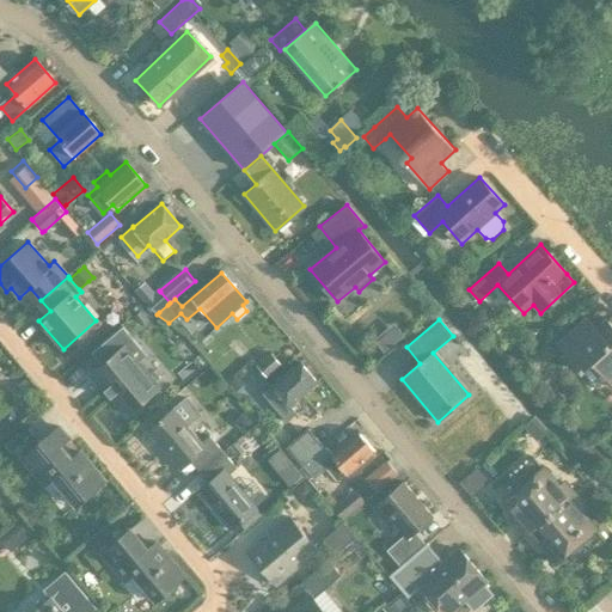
[(611,324),(610,322),(599,331),(589,320),(560,347),(583,372),(594,362),(611,383),(611,324)]
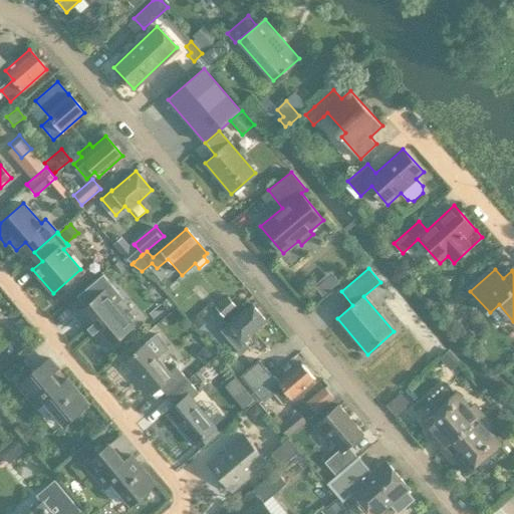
[(125,300),(104,276),(78,297),(86,307),(78,314),(109,350),(139,326),(119,304),(125,300)]
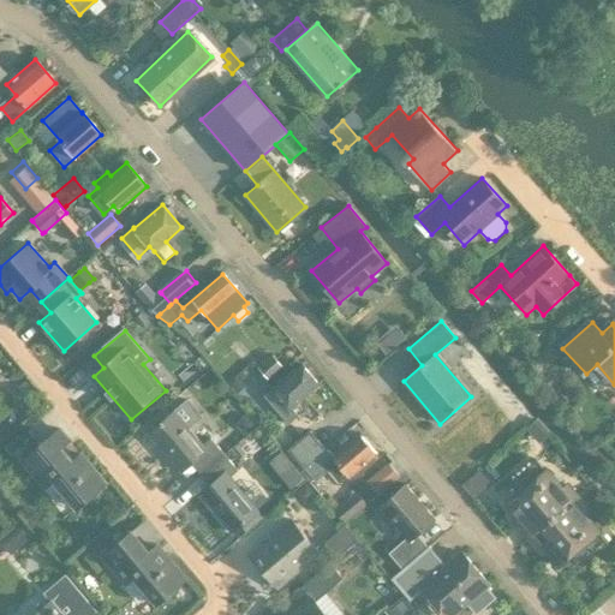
[(549,345),(537,354),(548,366),(555,360),(555,352),(549,345)]
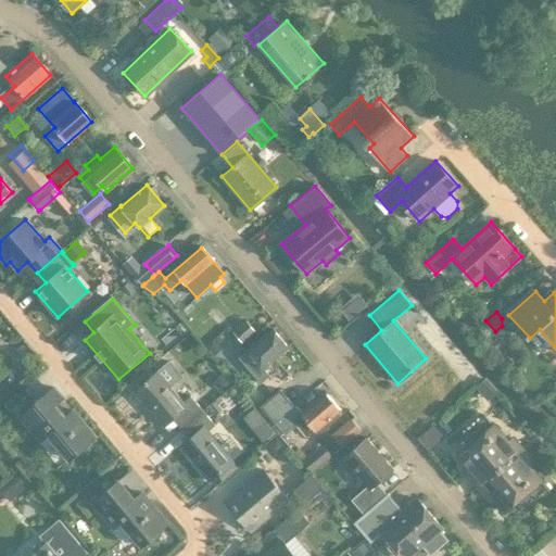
[(242,341),(255,331),(247,321),(234,332),(225,341),(230,348),(222,355),(225,358),(243,343),(242,341)]
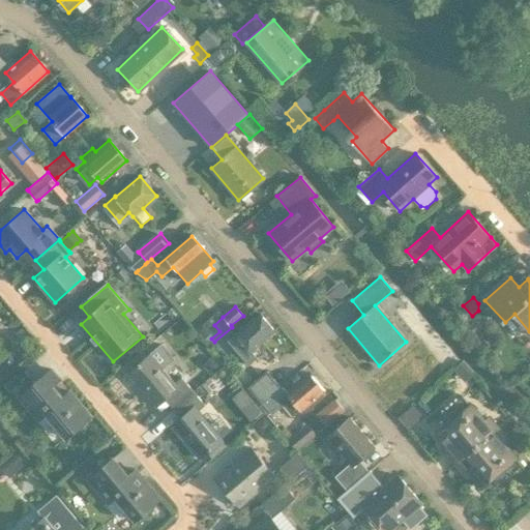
[(275,331),(259,314),(228,341),(249,365),(257,359),(252,352),(275,331)]
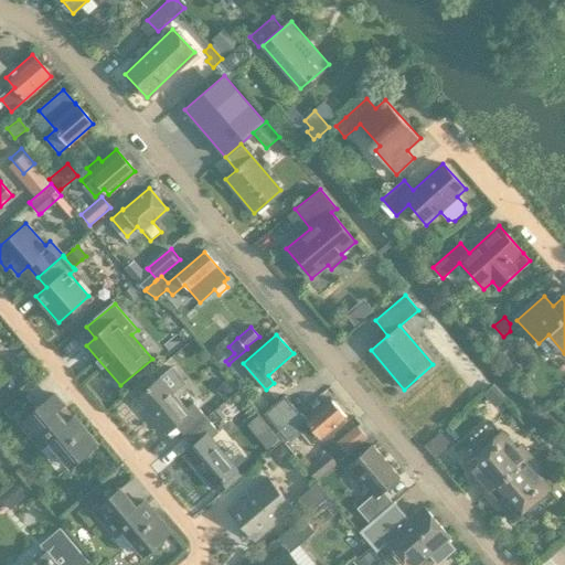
[(219,348),(212,353),(217,360),(224,354),(219,348)]
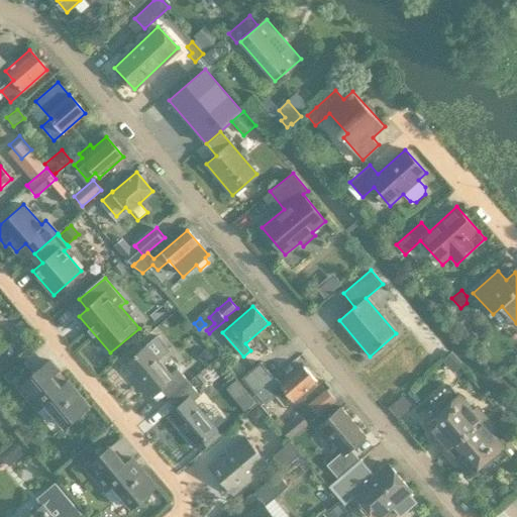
[(24,324),(18,329),(23,334),(29,329),(24,324)]
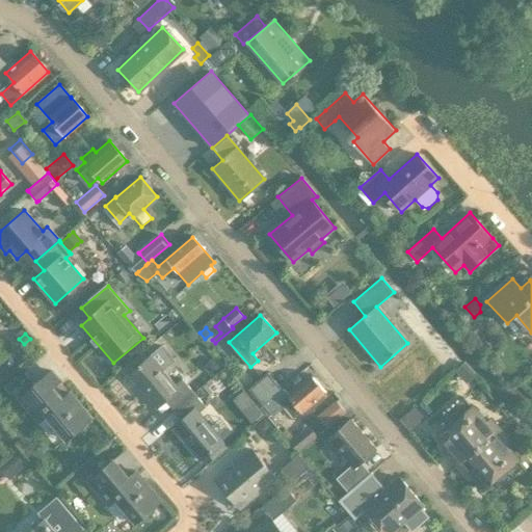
[(163,369),(175,360),(162,346),(128,375),(156,407),(165,399),(174,409),(194,392),(182,377),(175,383),(163,369)]
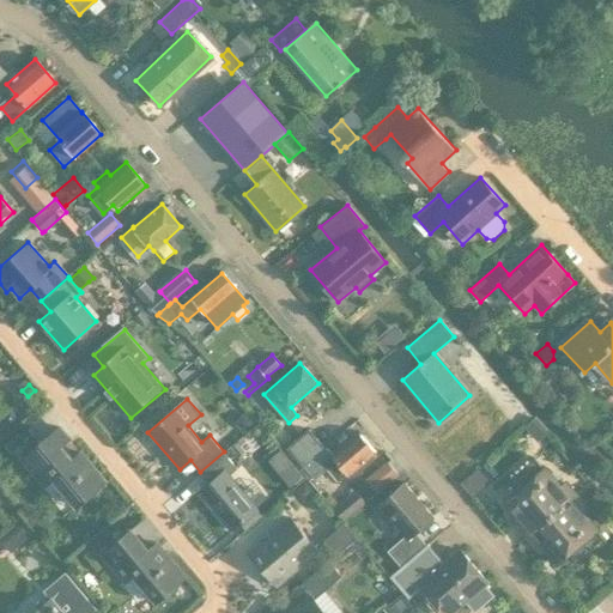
[(255,423),(246,412),(238,418),(238,425),(244,432),(255,423)]
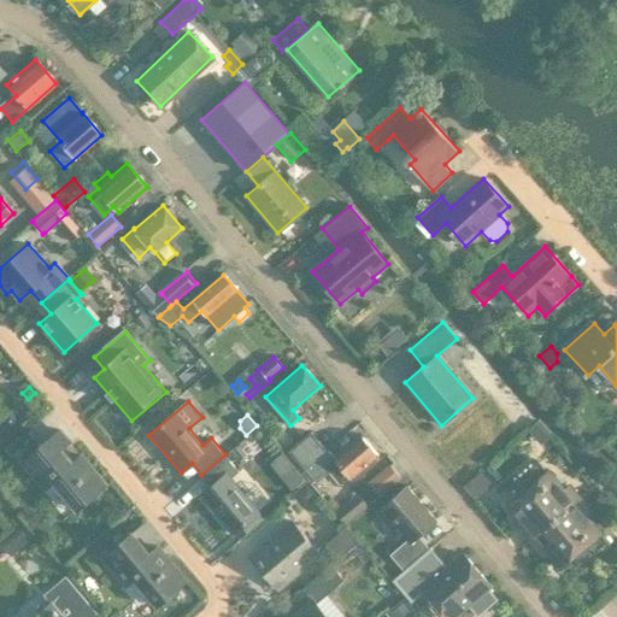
[(306,470),(329,450),(340,441),(321,418),(306,430),(309,434),(288,452),(305,471),(306,470)]
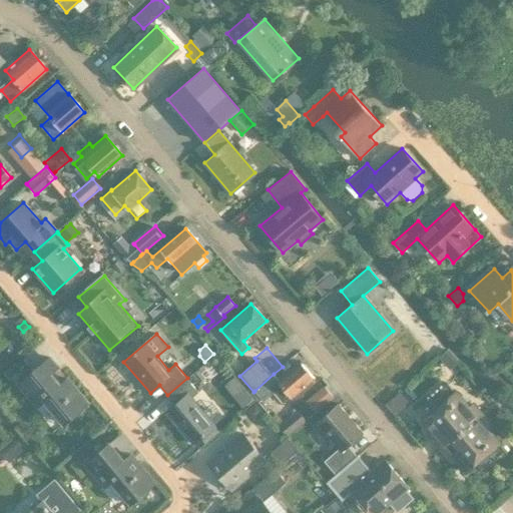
[(50,374),(57,368),(49,358),(18,383),(37,406),(43,400),(63,423),(87,403),(67,379),(59,385),(50,374)]
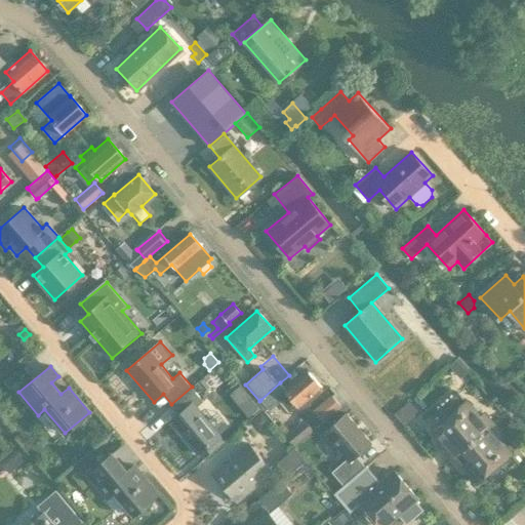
[(298,407),(322,387),(308,370),(285,390),(280,382),(260,400),(269,408),(279,400),(288,411),(296,404),(298,407)]
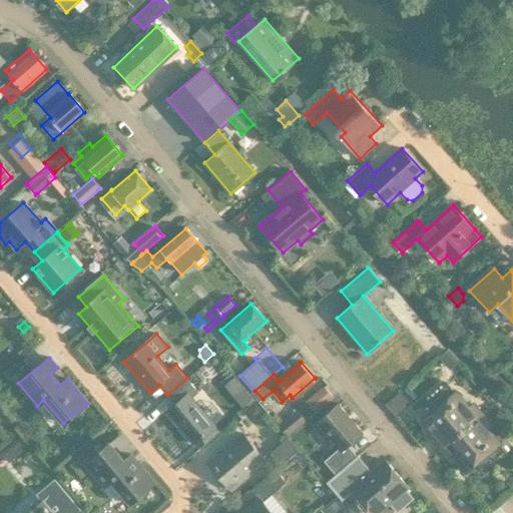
[(22,369),(16,363),(5,373),(11,379),(22,369)]
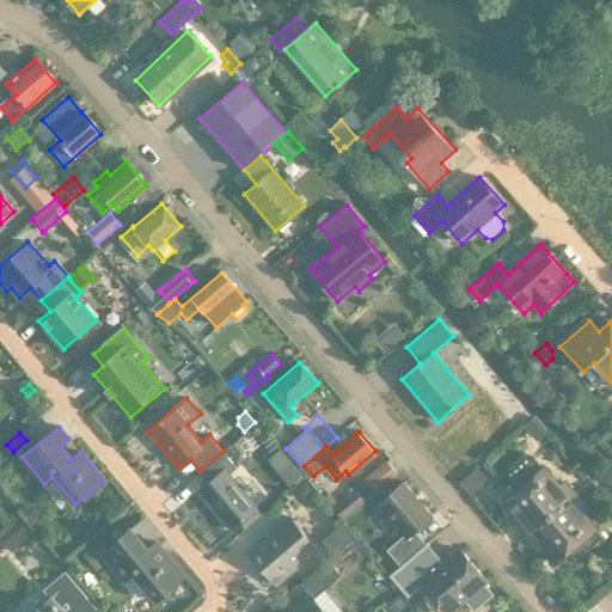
[(228,473),(237,466),(224,451),(200,471),(209,482),(199,491),(230,528),(257,506),(228,473)]
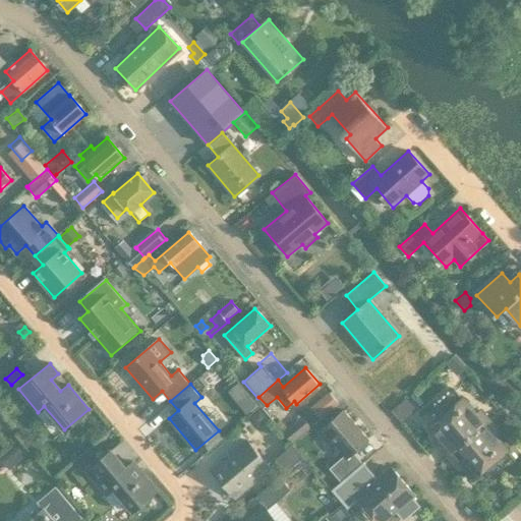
[(464,398),(462,400),(453,390),(431,408),(440,418),(429,427),(444,443),(440,447),(448,456),(489,420),(480,410),(477,413),(464,398)]
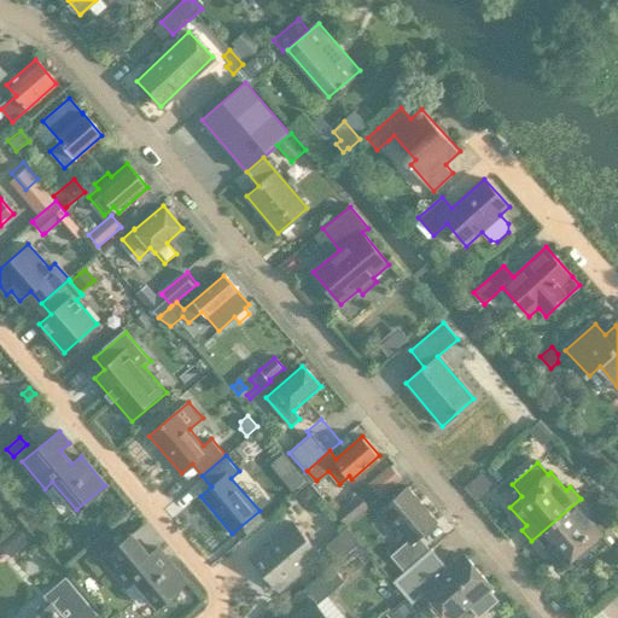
[(380,496),(401,479),(390,466),(369,483),(380,496)]
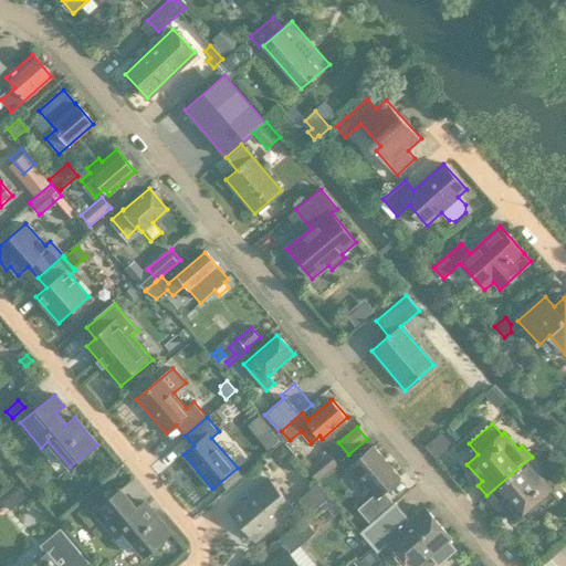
[(265,437),(275,449),(283,442),(276,435),(273,430),(265,437)]
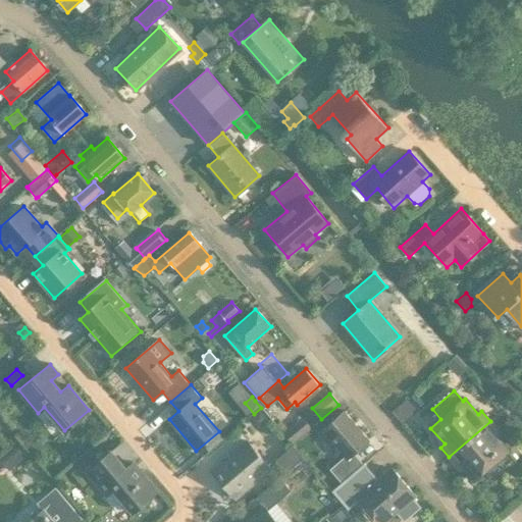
[(255,422),(264,423),(268,419),(260,410),(251,418),(255,422)]
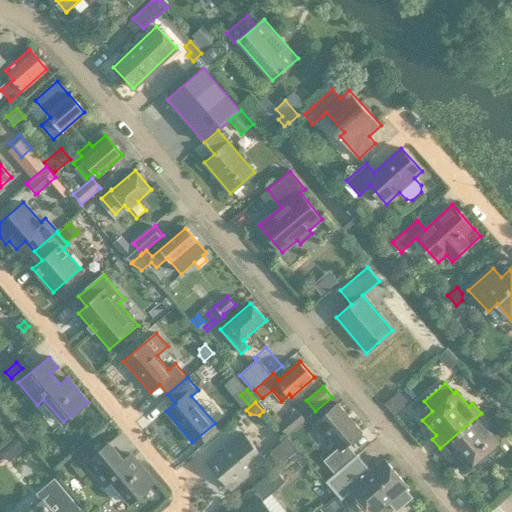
[(346,445),(361,432),(337,403),(316,421),(338,447),(323,460),(334,473),(355,455),(346,445)]
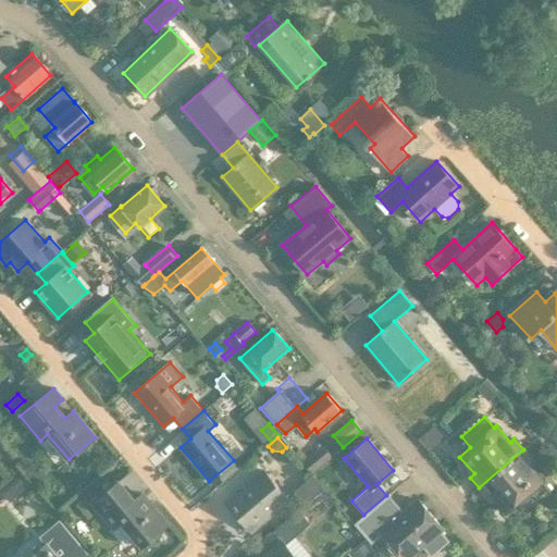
[(311,473),(331,457),(323,447),(302,463),(311,473)]
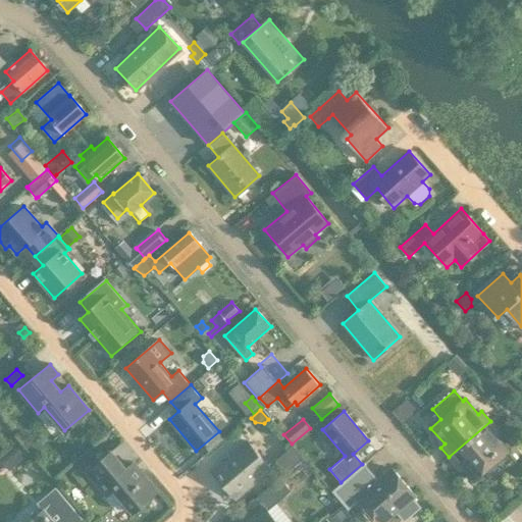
[(494,433),(499,430),(490,421),(449,457),(457,466),(461,463),(475,479),(485,471),(493,480),(515,462),(506,452),(509,450),(494,433)]
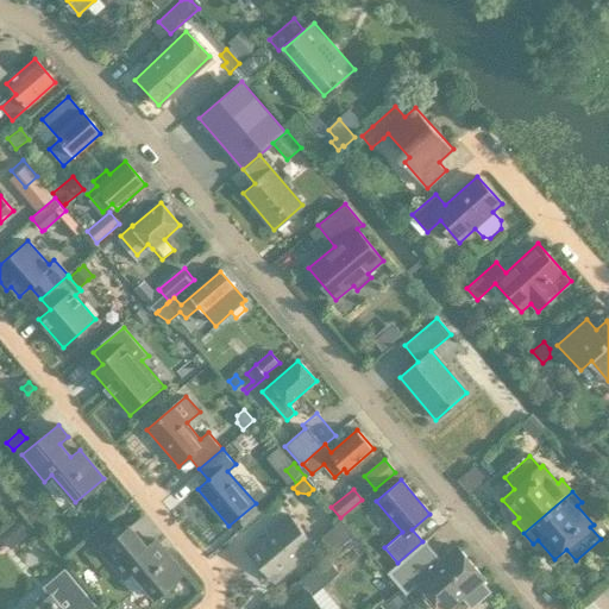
[(275,581),(315,546),(288,514),(248,548),(275,581)]
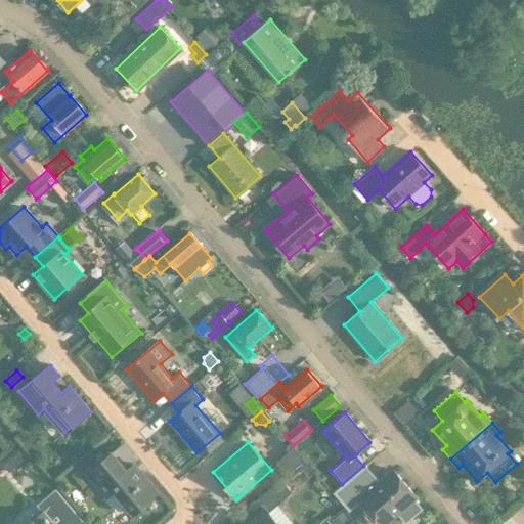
[(0,462),(9,473),(27,459),(17,447),(0,461),(0,462)]
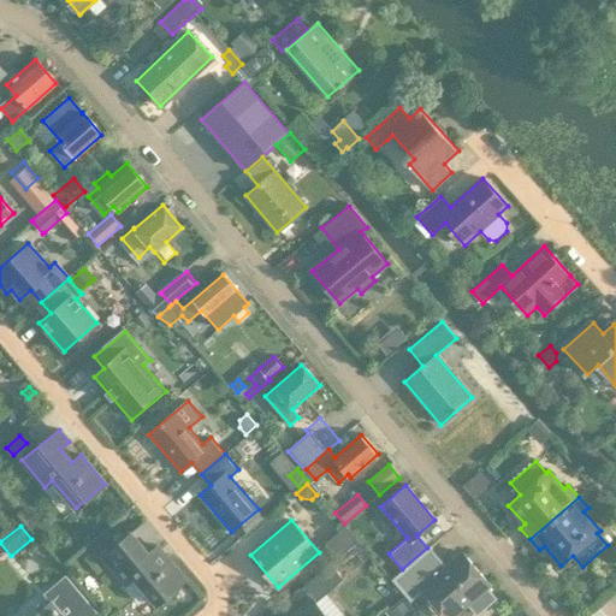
[(357,542),(347,527),(345,526),(324,544),(336,560),(357,542)]
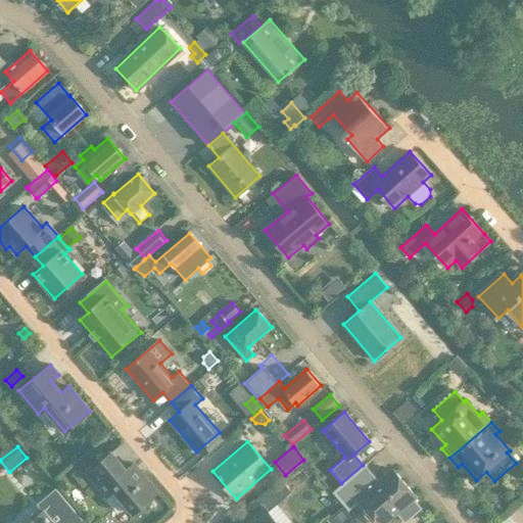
[(134,463),(126,470),(110,452),(87,472),(106,494),(103,496),(113,508),(123,500),(134,512),(157,491),(134,463)]
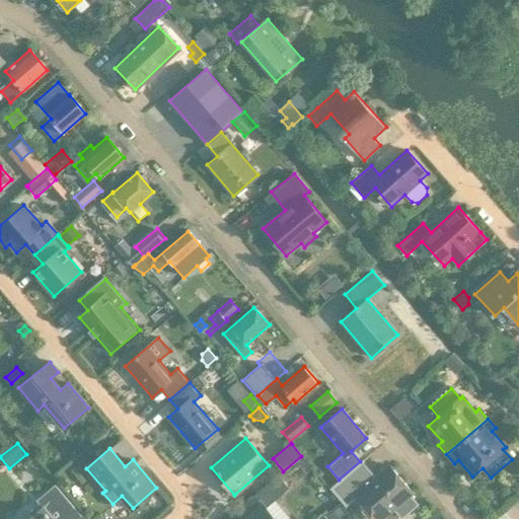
[(362,460),(330,488),(346,506),(356,497),(374,518),(380,518),(393,508),(401,518),(418,504),(410,495),(413,492),(390,465),(371,483),(357,466),(363,461),(362,460)]
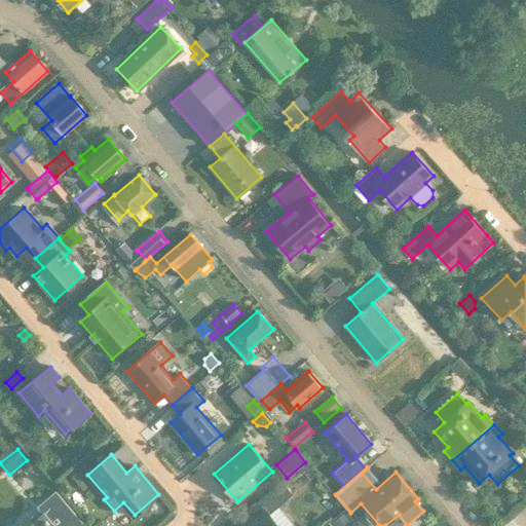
[(293,494),(282,481),(258,501),(265,511),(247,525),(279,525),(269,514),(293,494)]
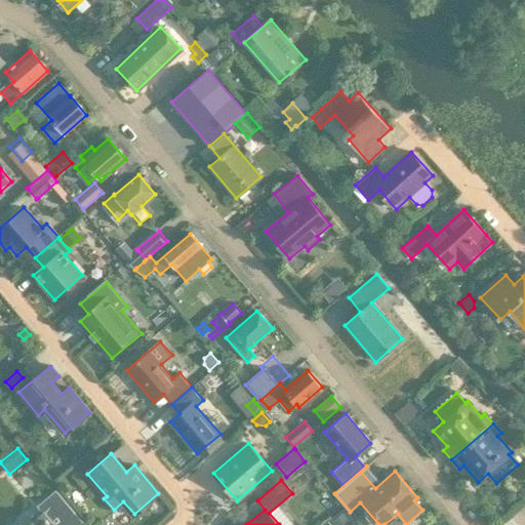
[(78,524),(83,522),(55,490),(37,507),(43,514),(30,524),(78,524)]
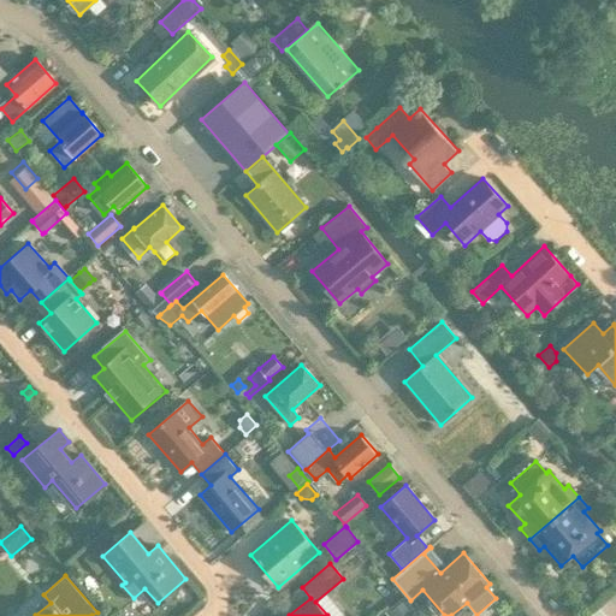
[(406,615),(412,612),(402,600),(391,610),(396,615),(406,615)]
